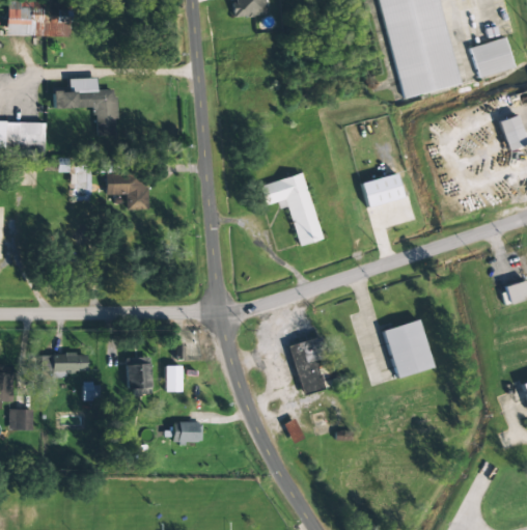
[(8,35),(72,36),(72,0),(8,0),(8,35)]
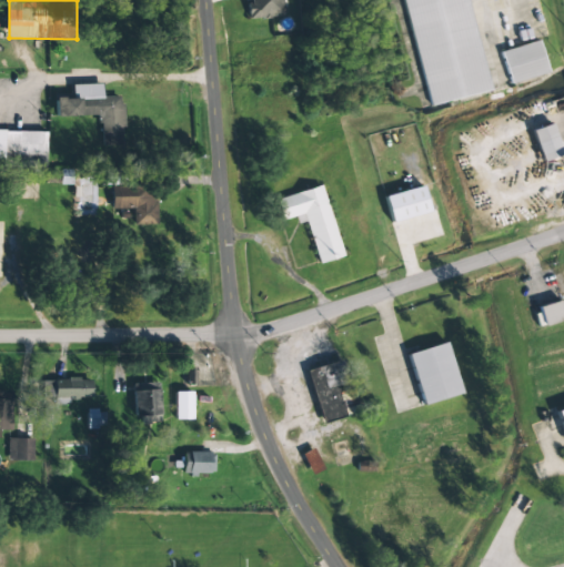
[(251,0),(252,18),(288,17),(286,0),(251,0)]
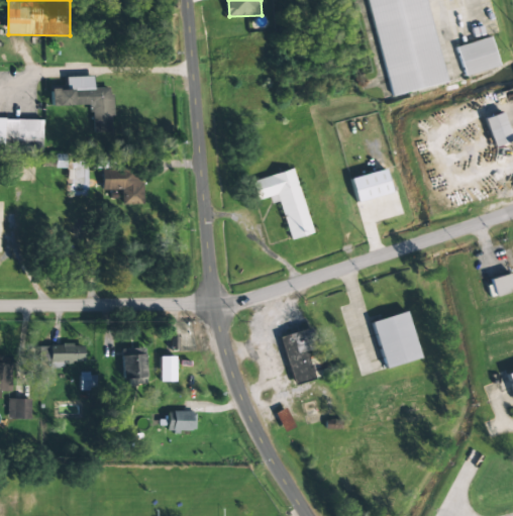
[(448,82),(429,0),(370,0),(393,95),(448,82)]
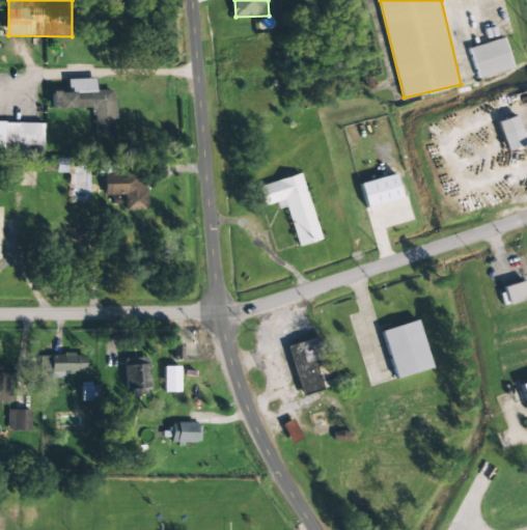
[(471,48),(480,78),(516,66),(506,36),(471,48)]
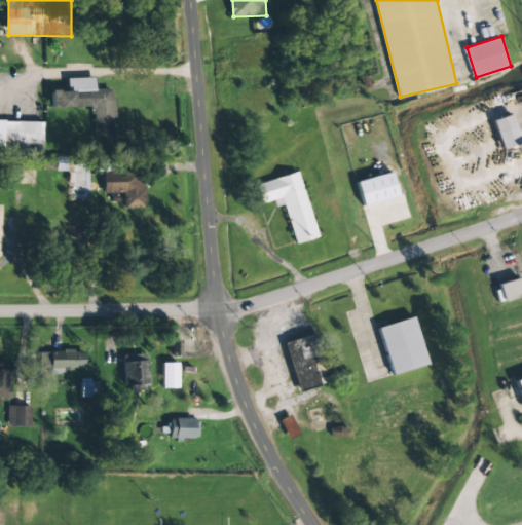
[(97,135),(118,135),(116,88),(99,89),(98,77),(70,78),(70,89),(54,89),(56,108),(96,106),(97,135)]
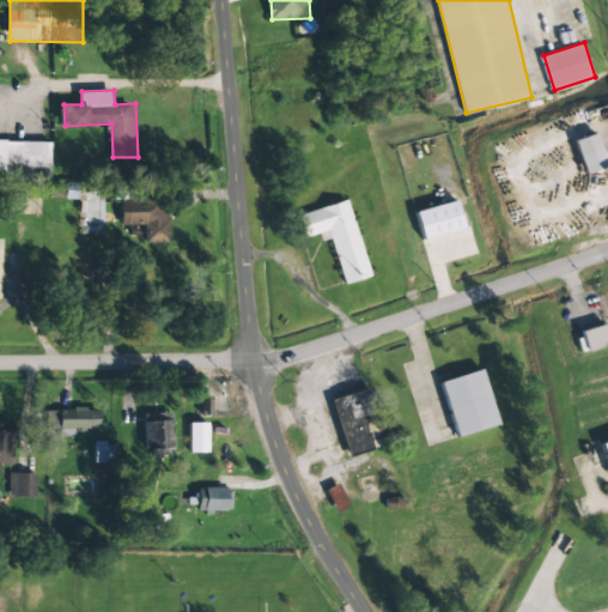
[(607,163),(599,133),(578,139),(588,174),(607,168),(607,163)]
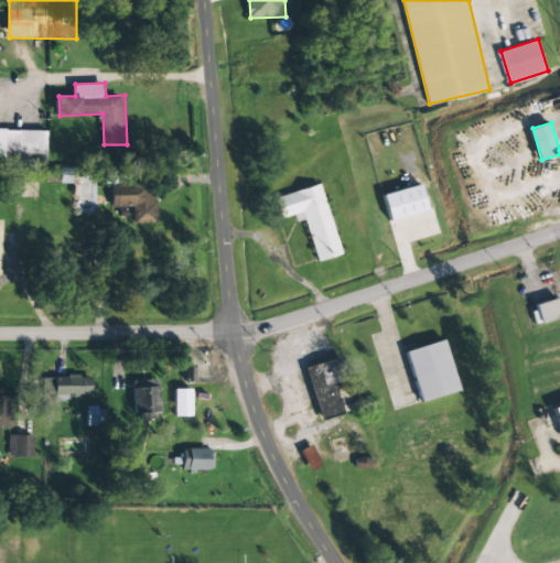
[(50,130),(0,129),(0,163),(49,164),(50,130)]
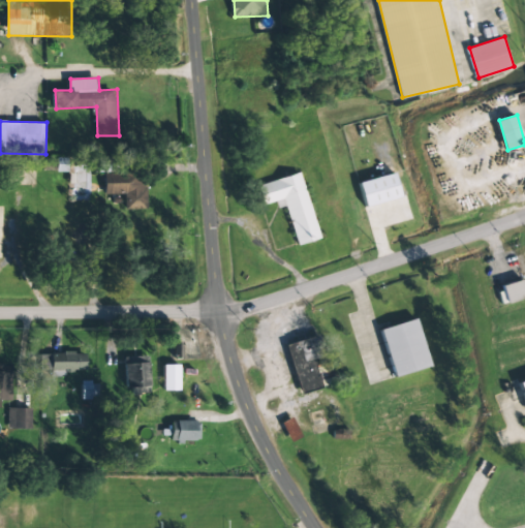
[(260,184),(266,204),(287,198),(299,245),(321,239),(305,173),(260,184)]
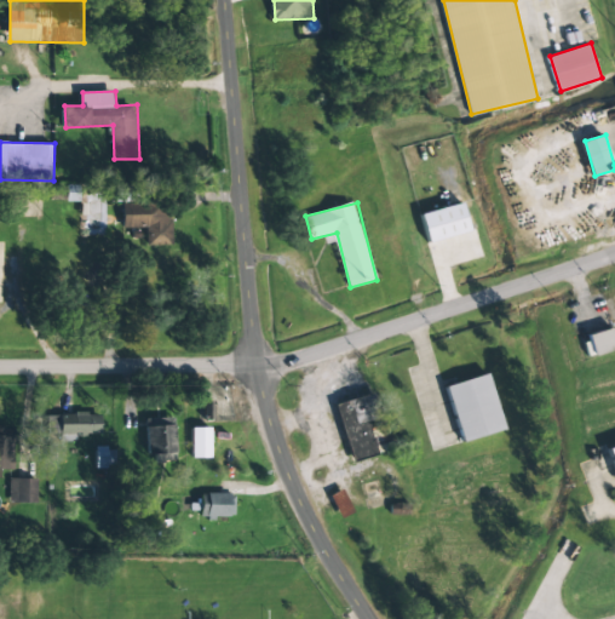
[(471,233),(466,204),(424,212),(429,240),(471,233)]
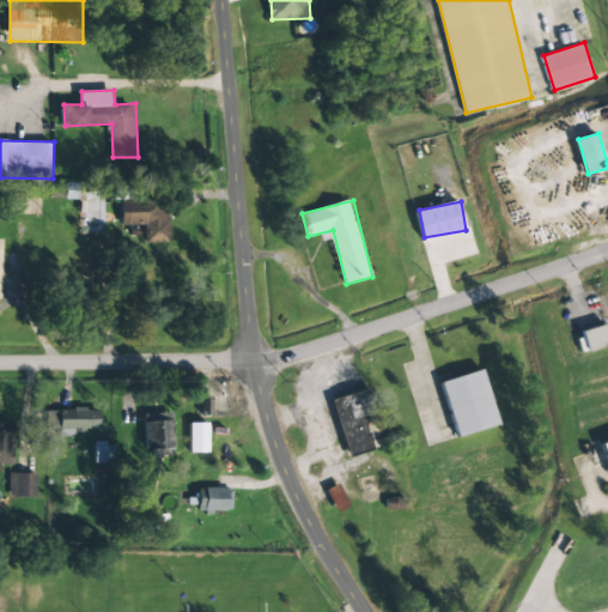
[(146,242),(171,242),(172,204),(125,203),(123,224),(147,225),(146,242)]
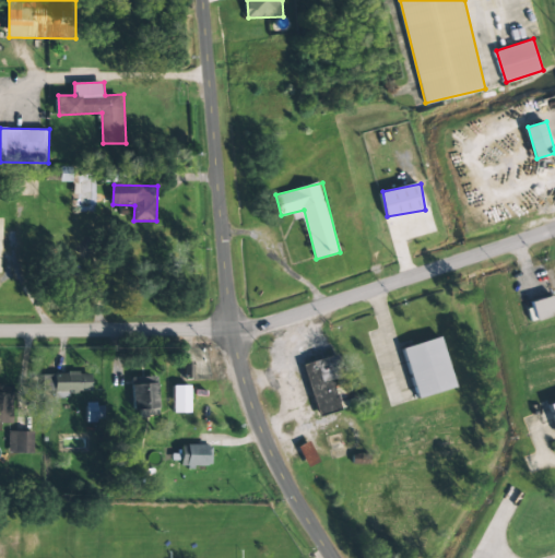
[(532,301),(539,320),(554,315),(554,295),(532,301)]
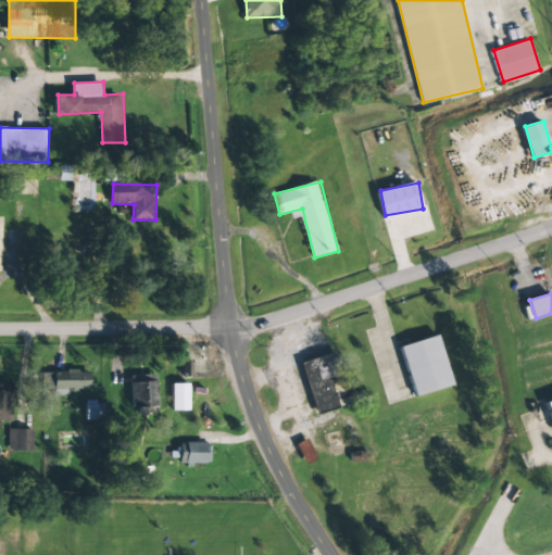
[(417,395),(455,385),(440,335),(402,345),(417,395)]
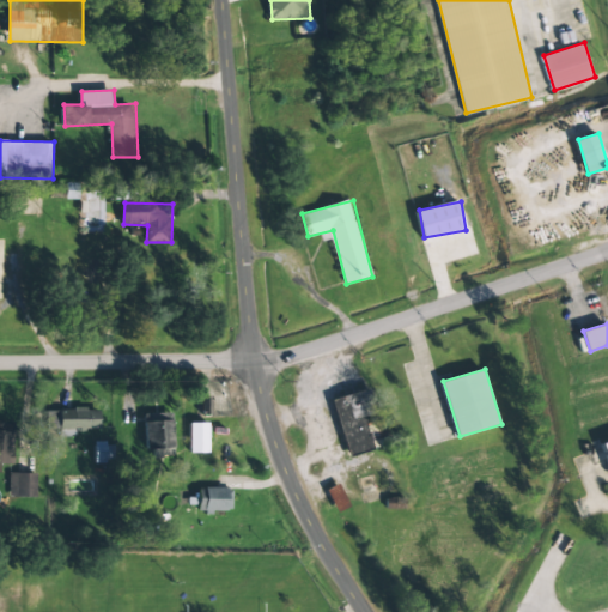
[(351,455),(376,448),(368,416),(381,412),(374,388),(335,399),(351,455)]
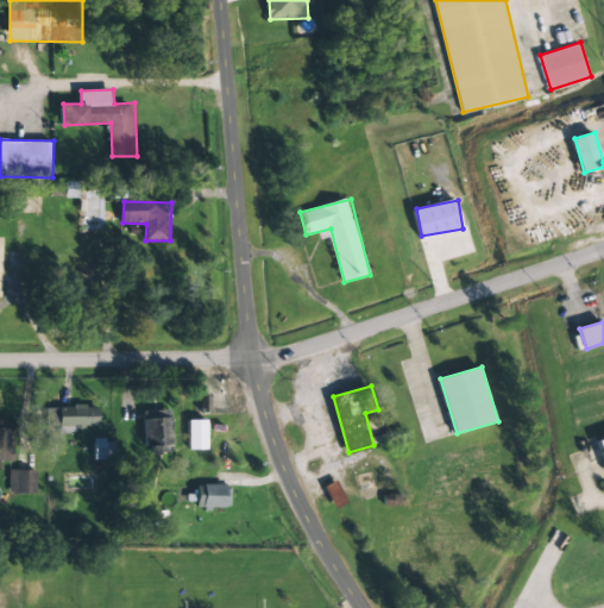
[(203,412),(212,412),(213,394),(203,394),(203,412)]
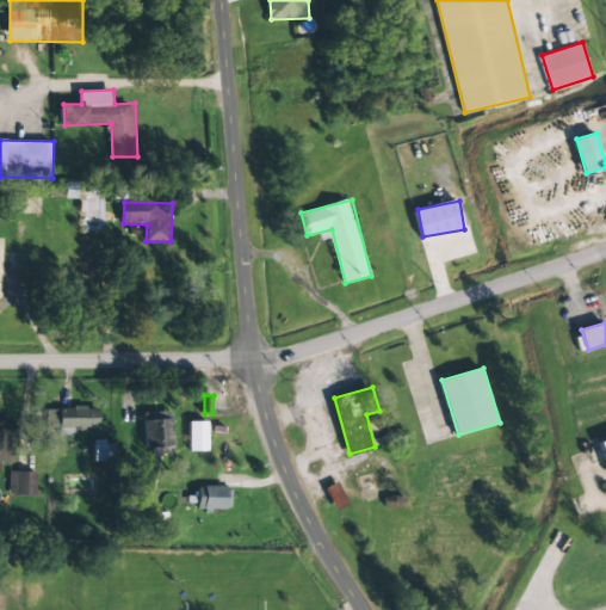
[(147,451),(175,453),(175,412),(148,411),(147,451)]
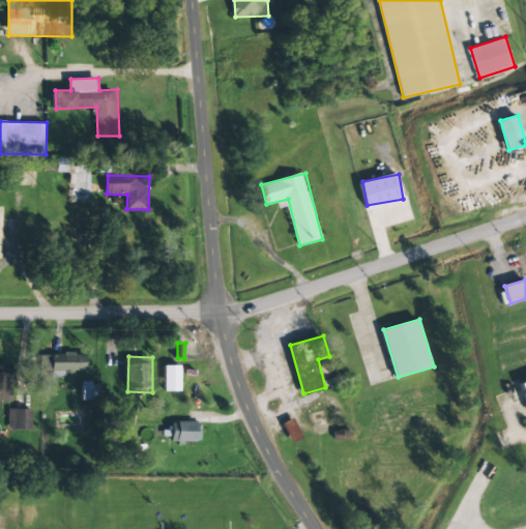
[(0,362),(0,407),(2,407),(2,400),(16,400),(15,363),(0,362)]
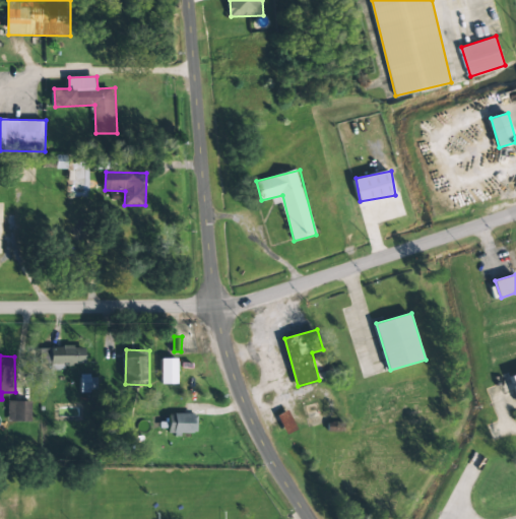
[(83,391),(100,391),(100,375),(83,375),(83,391)]
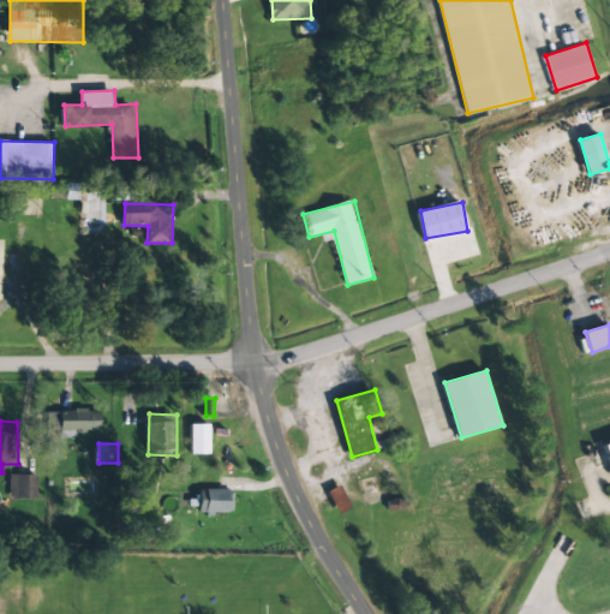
[(40,499),(40,475),(13,474),(12,498),(40,499)]
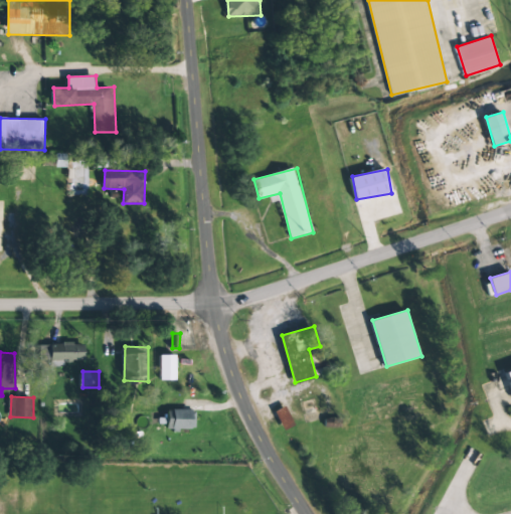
[(169,429),(195,429),(194,408),(169,409),(169,429)]
